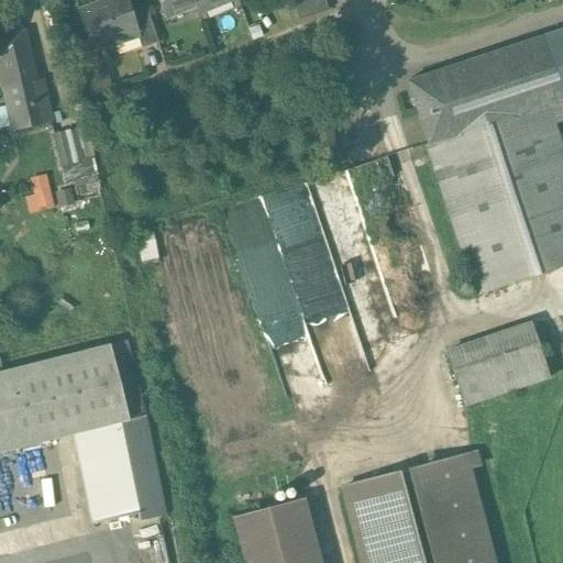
[(113,0),(106,0),(78,11),(89,45),(112,37),(114,43),(139,35),(131,10),(128,0),(118,0),(114,1),(113,0)]
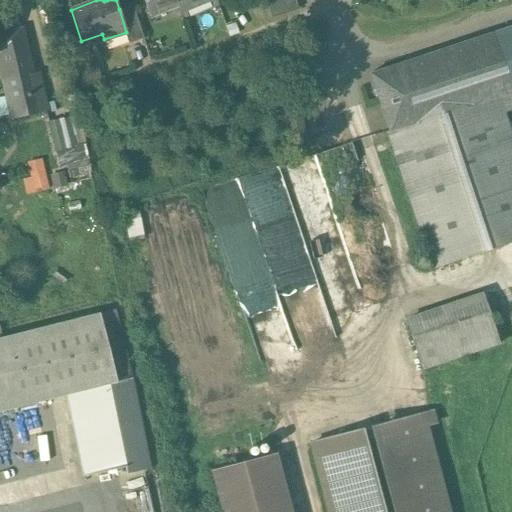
[(144,0),(150,17),(168,9),(180,4),(182,4),(180,0),(144,0)]
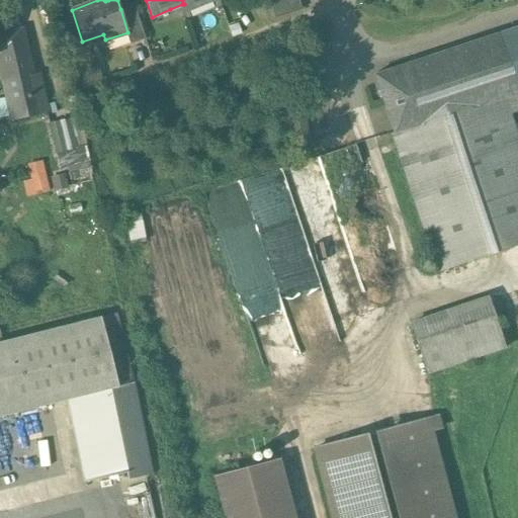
[(182,0),(184,4),(182,4),(184,10),(188,9),(201,2),(206,0),(182,0)]
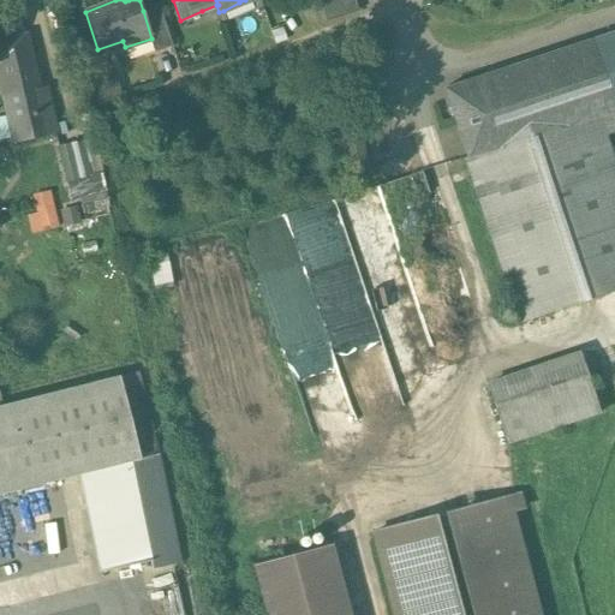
[(356,0),(320,0),(327,23),(359,12),(356,0)]
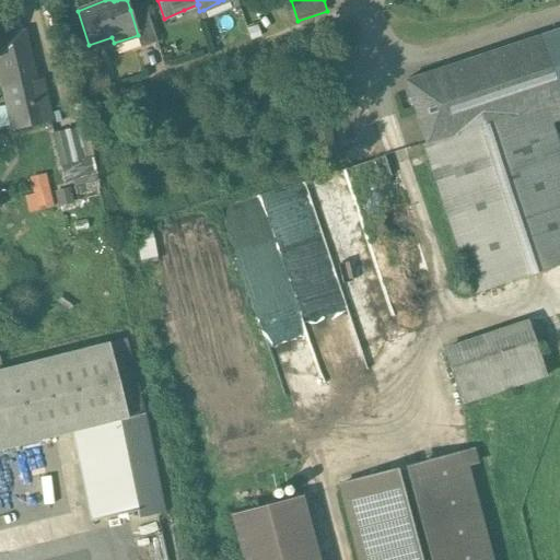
[(158,42),(144,6),(130,10),(138,35),(141,47),(158,42)]
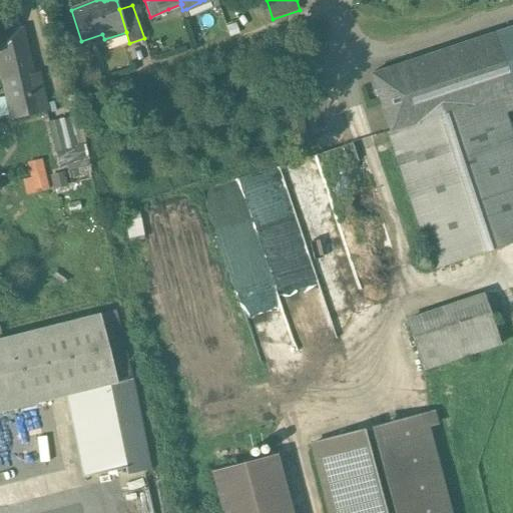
[(512,26),(494,33),(512,90),(512,26)]
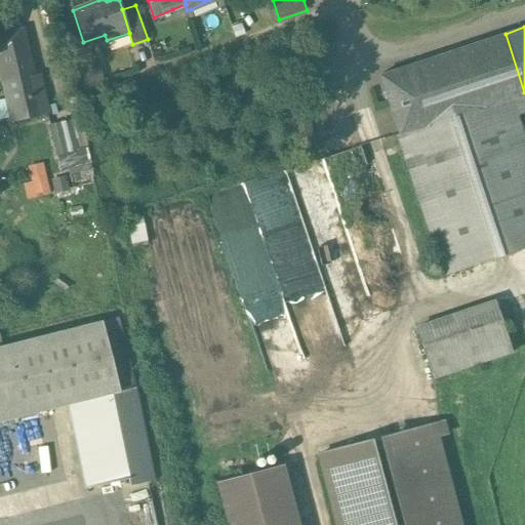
[(27,30),(0,35),(0,55),(0,56),(14,124),(49,117),(42,84),(38,85),(27,30)]
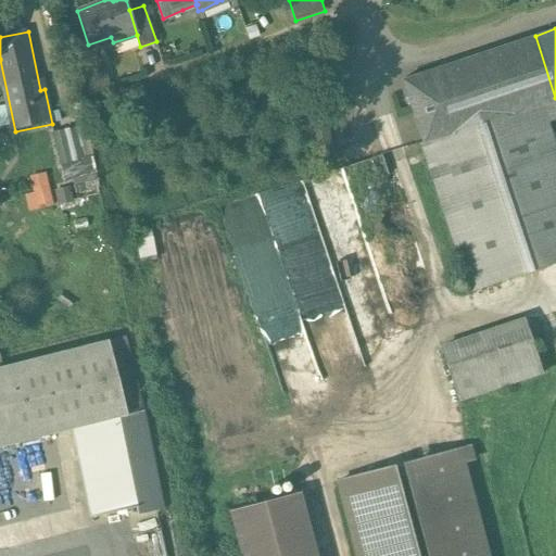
[(555,98),(535,36),(402,80),(422,144),(555,98)]
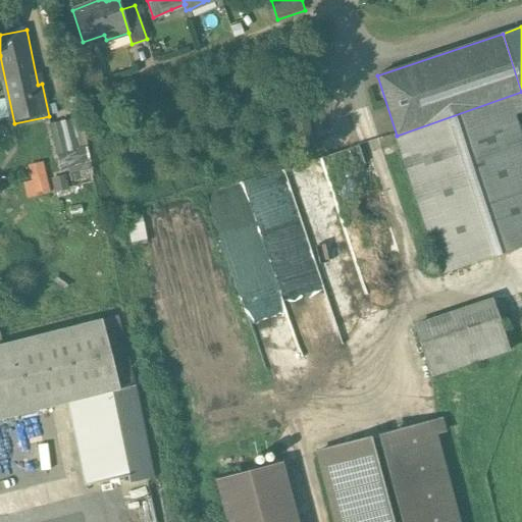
[(521,92),(397,136),(395,136),(440,274),(521,247),(521,137),(515,115),(521,113),(521,92)]
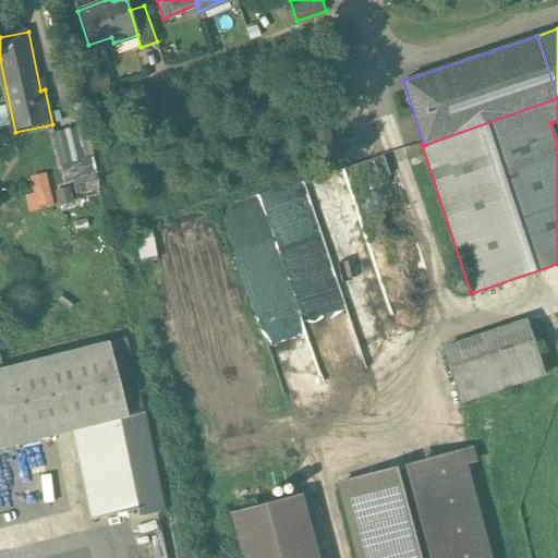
[(74,128),(53,132),(60,165),(81,160),(74,128)]
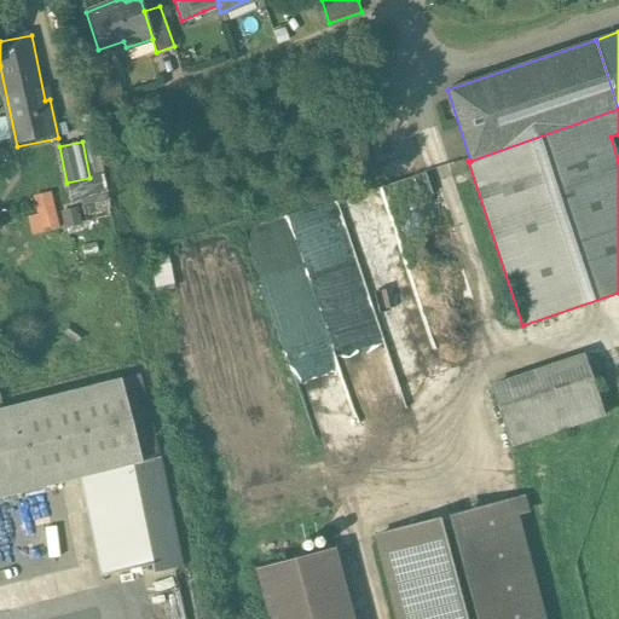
[(337,200),(397,399),(444,385),(385,186),(337,200)]
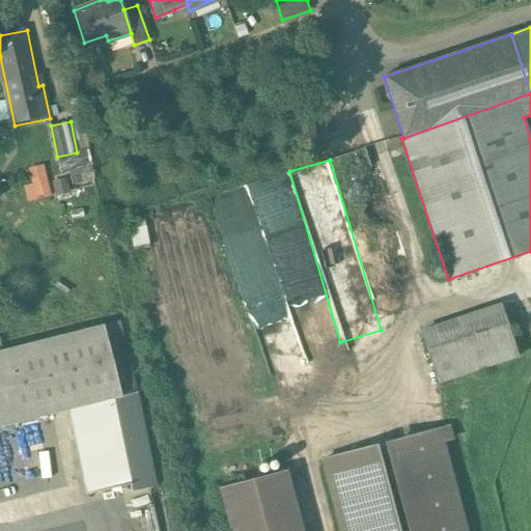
[(49,177),(25,180),(27,200),(52,196),(49,177)]
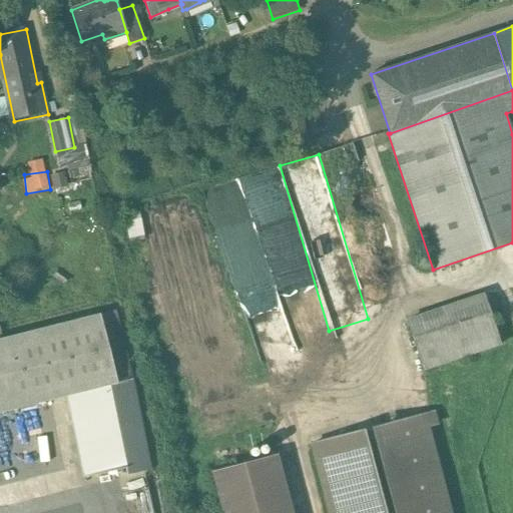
[(485,296),(407,321),(425,371),(502,346),(485,296)]
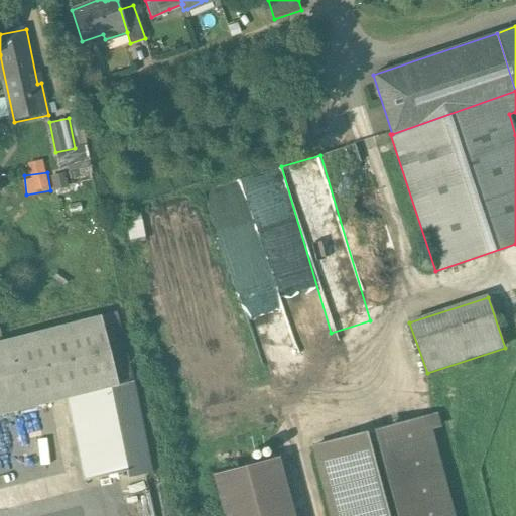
[(133,381),(116,312),(101,316),(118,385),(133,381)]
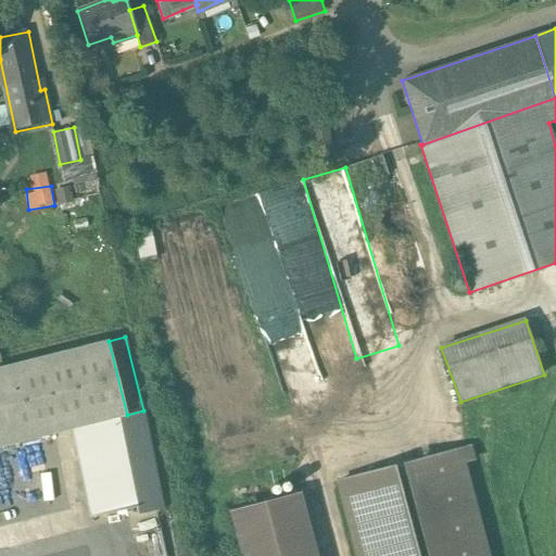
[(0,368),(0,446),(118,417),(127,415),(109,341),(2,368),(0,368)]
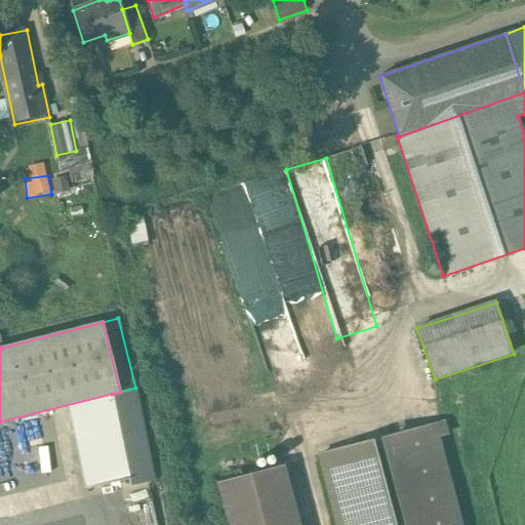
[(120,392),(112,394),(130,486),(154,481),(135,388),(120,392)]
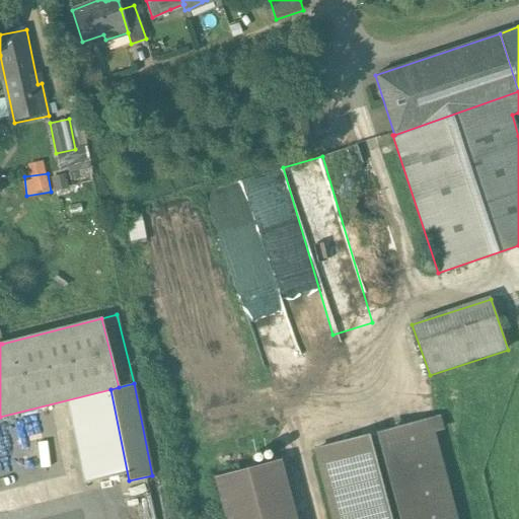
[(437,418),(316,449),(335,518),(453,518),(431,432),(440,429),(437,418)]
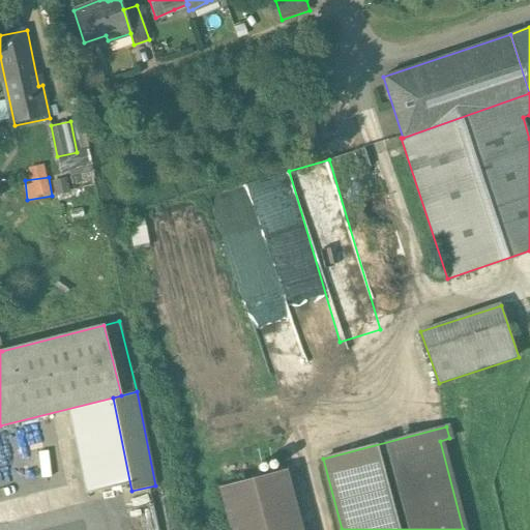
[(276,466),(277,464),(276,462),(275,461),(273,460),(272,459),(270,460),(268,461),(267,463),(267,464),(267,465),(267,466),(267,467),(268,468),(270,469),(272,469),(274,469),(275,468),(276,466)]
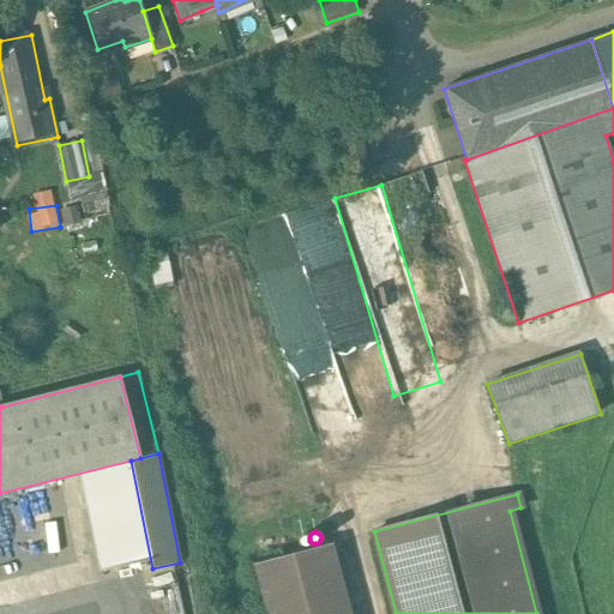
[(298,539),(298,541),(298,543),(300,545),(301,547),(304,547),(306,547),(308,545),(309,543),(309,541),(309,540),(309,539),(307,536),(306,535),(304,535),(301,535),(299,536),(298,539)]
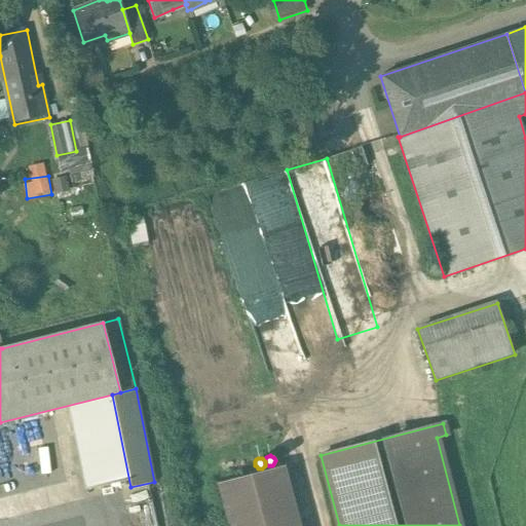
[(296,525),(280,466),(219,483),(230,525),(296,525)]
